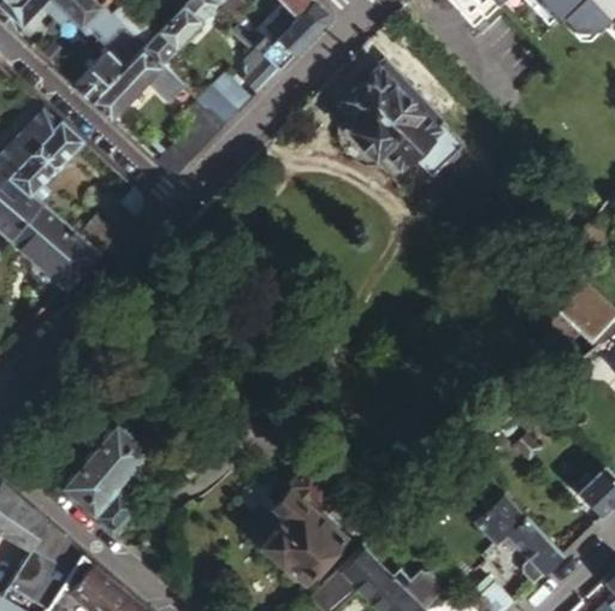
[(0,0),(0,19),(16,34),(39,10),(47,0),(0,0)]
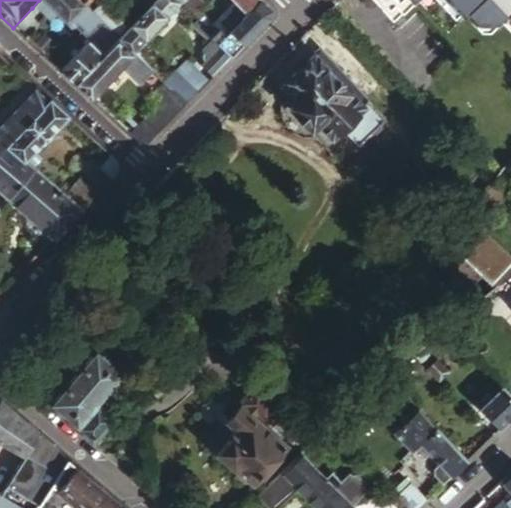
[(42,0),(68,26),(74,20),(88,34),(97,26),(101,22),(94,15),(86,7),(80,0),(42,0)]
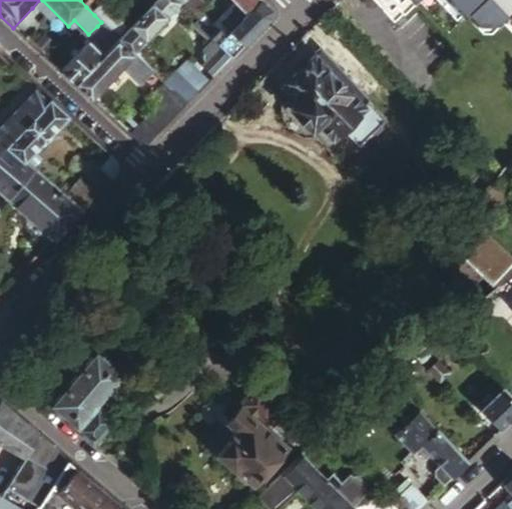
[(186,0),(161,0),(139,23),(134,29),(147,41),(164,23),(183,4),(186,0)]
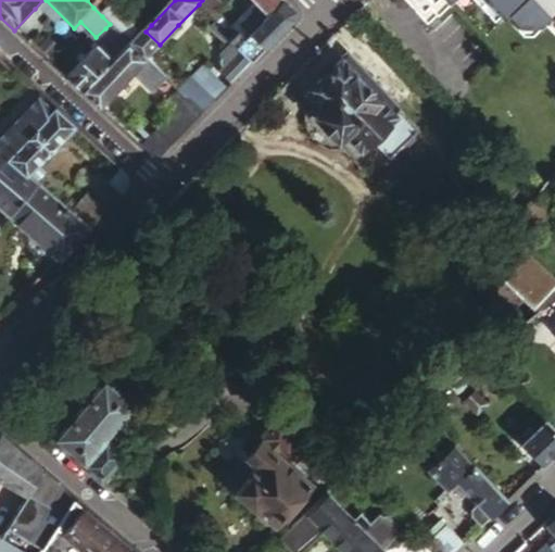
[(213,7),(205,0),(202,0),(199,4),(201,5),(207,12),(213,7)]
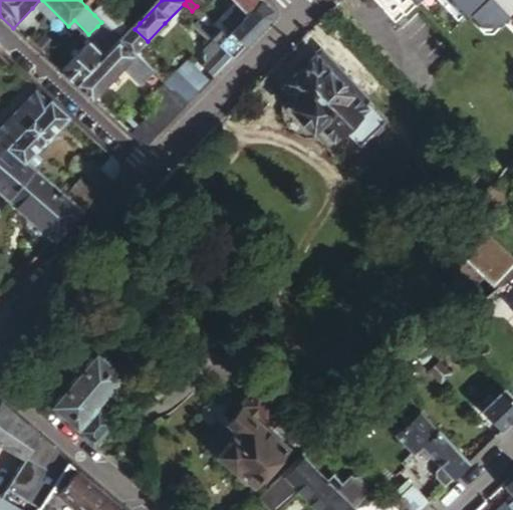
[(216,44),(232,60),(273,18),(272,10),(262,0),(260,0),(237,24),(224,37),(216,44)]
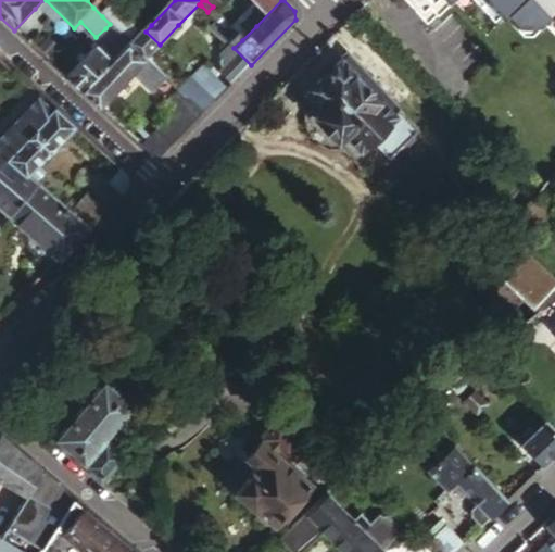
[(281,0),(251,0),(263,12),(249,17),(235,32),(239,37),(242,40),(256,26),(281,0)]
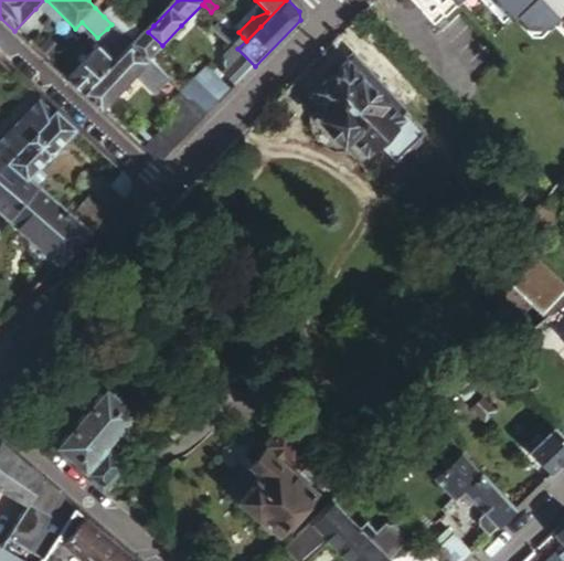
[(563,0),(412,0),(436,24),(461,0),(463,0),(497,35),(513,20),(530,38),(540,38),(553,25),(563,36),(563,0)]
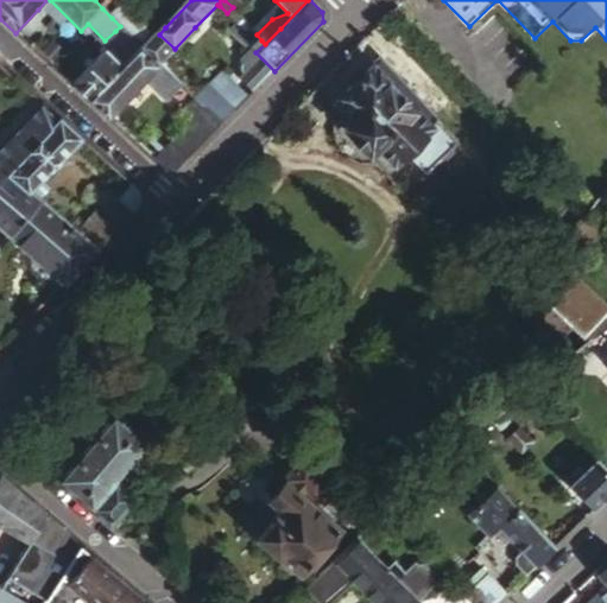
[(130,36),(143,50),(144,49),(150,44),(155,39),(122,6),(112,18),(120,26),(125,31),(130,36)]
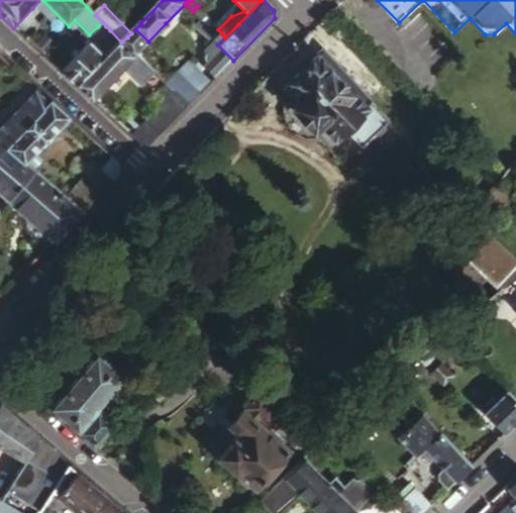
[(191,18),(196,14),(193,11),(187,5),(184,17),(192,25),(195,22),(191,18)]
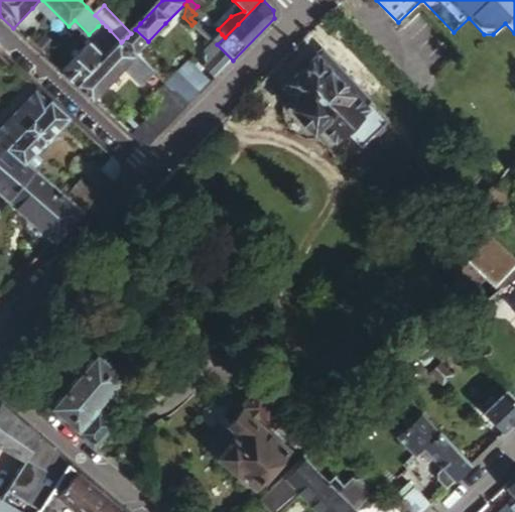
[(32,8),(13,28),(23,38),(42,18),(32,8)]
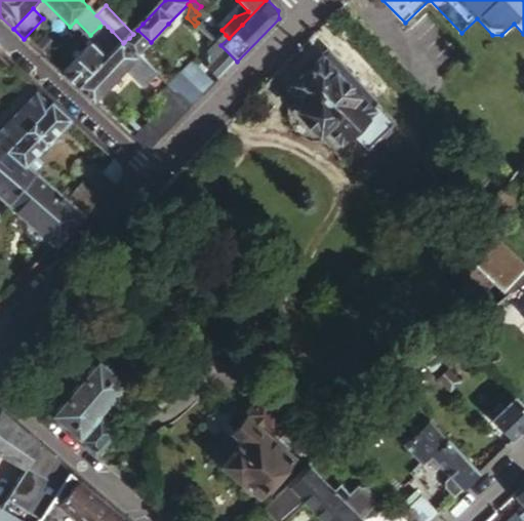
[(207,14),(203,10),(199,14),(194,18),(198,23),(207,14)]
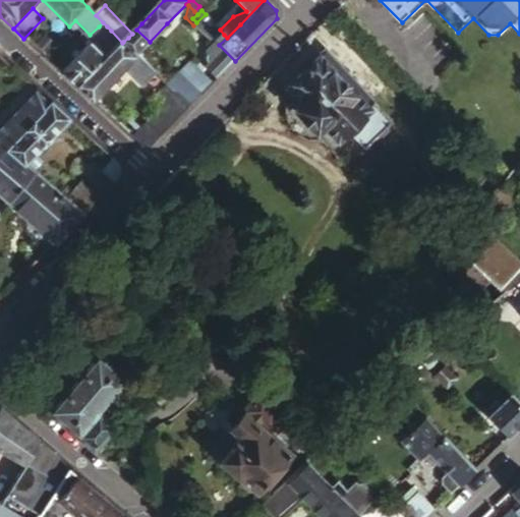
[(193,25),(199,32),(204,29),(198,23),(196,22),(193,25)]
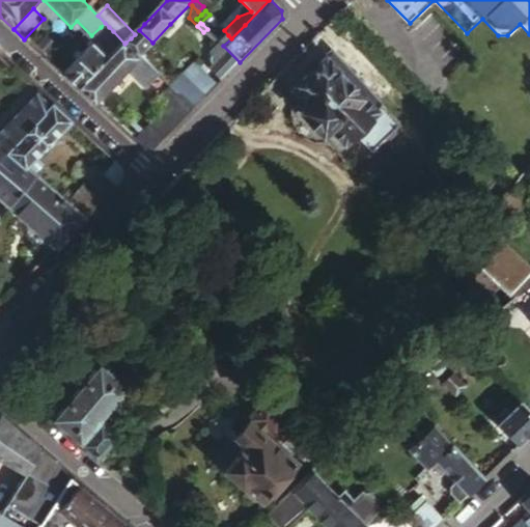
[(110,33),(113,31),(109,27),(105,31),(101,27),(91,35),(90,36),(82,42),(87,53),(93,47),(96,51),(110,38),(110,33)]
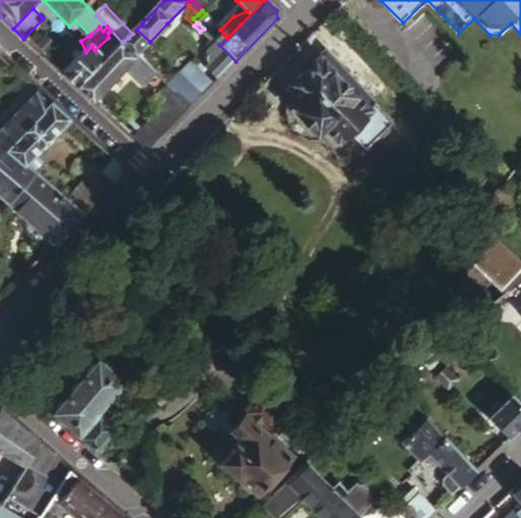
[(204,29),(200,32),(213,46),(216,42),(213,39),(204,29)]
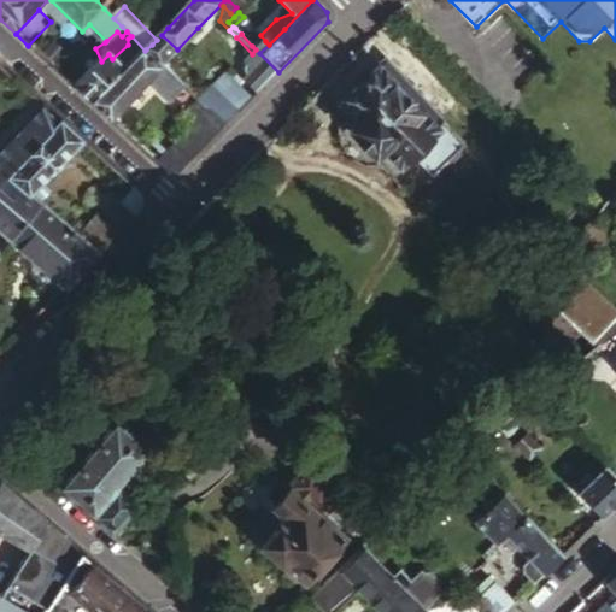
[(162,35),(157,40),(152,45),(146,49),(162,65),(177,49),(162,35)]
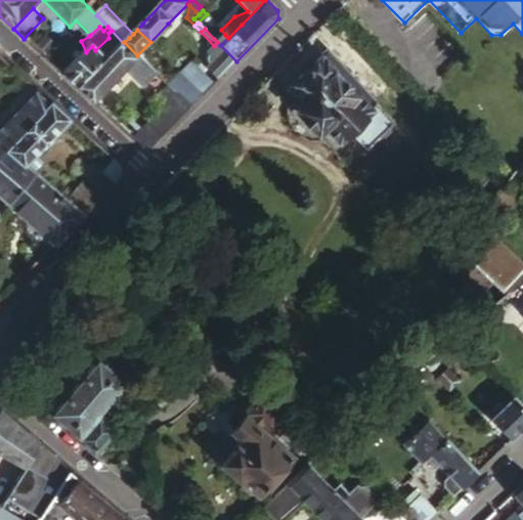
[(62,75),(77,88),(123,43),(112,31),(109,33),(109,38),(95,50),(92,46),(86,52),(62,75)]
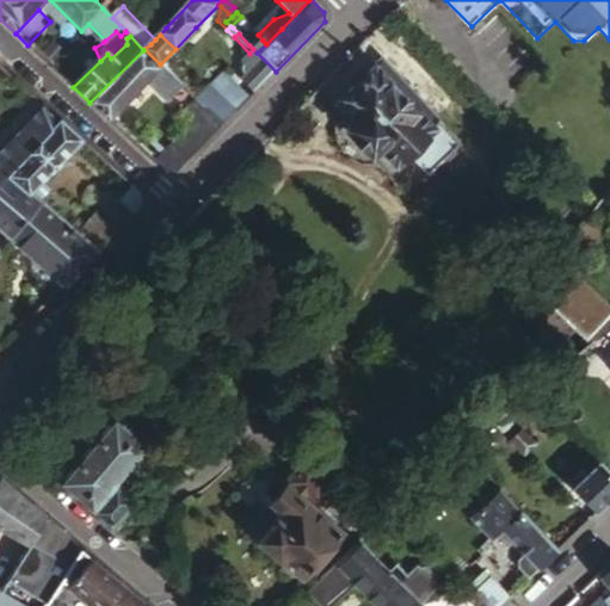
[(253,50),(257,53),(266,44),(263,41),(253,50)]
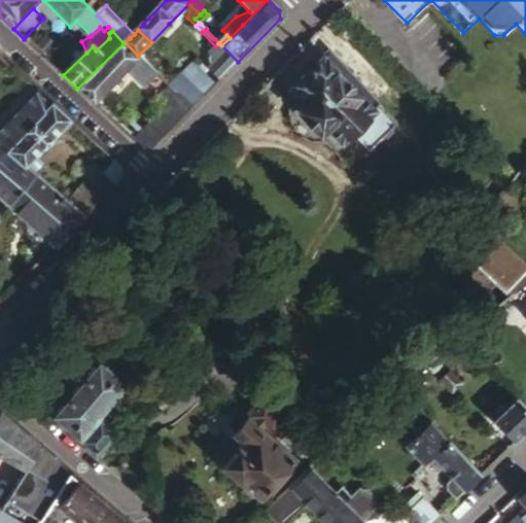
[(124,43),(77,89),(94,104),(139,57),(138,56),(125,42),(124,43)]
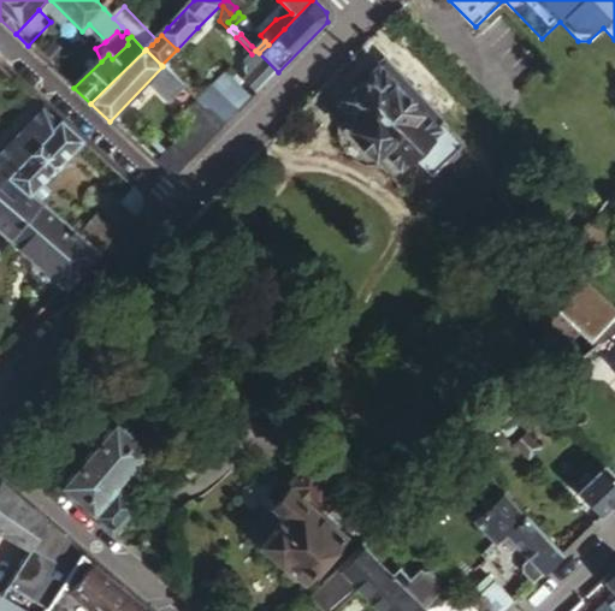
[(255,94),(278,72),(259,53),(255,51),(255,49),(252,54),(243,63),(253,72),(243,82),(255,94)]
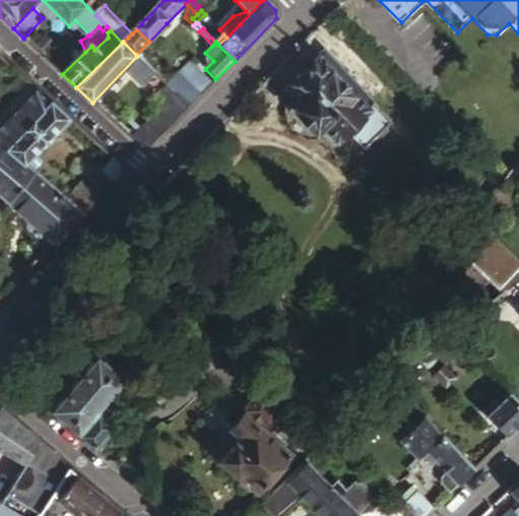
[(325,54),(287,88),(302,104),(302,117),(310,126),(323,127),(338,142),(347,134),(364,151),(392,125),(325,54)]
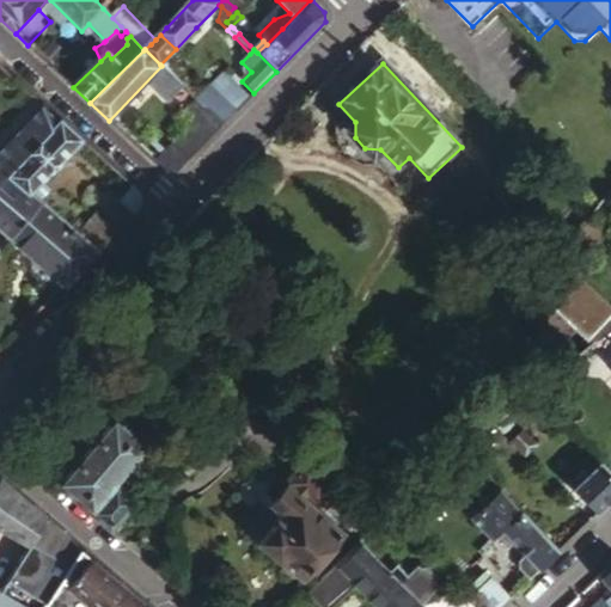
[(214,91),(236,112),(246,102),(222,78),(212,89),(214,91)]
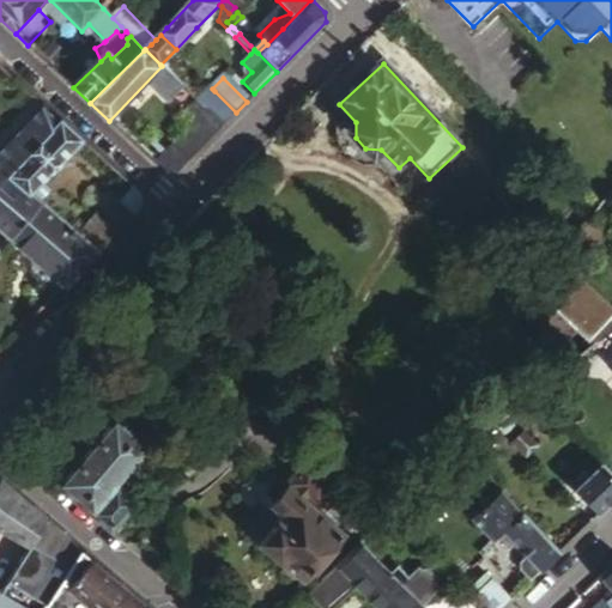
[(208,110),(224,126),(236,113),(214,91),(212,89),(211,87),(198,101),(208,110)]
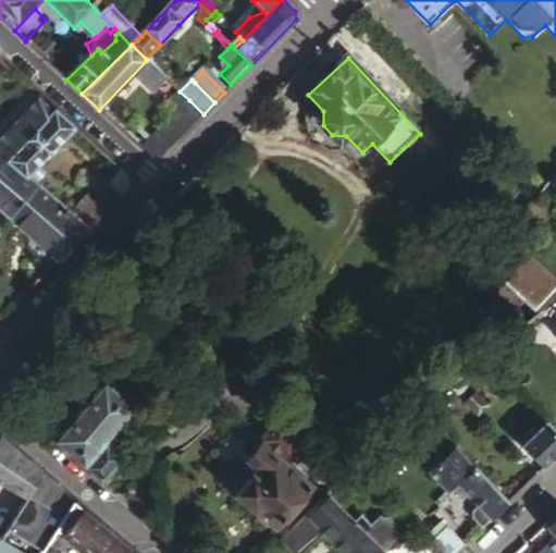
[(0,136),(0,152),(9,160),(54,112),(44,102),(38,97),(0,136)]
